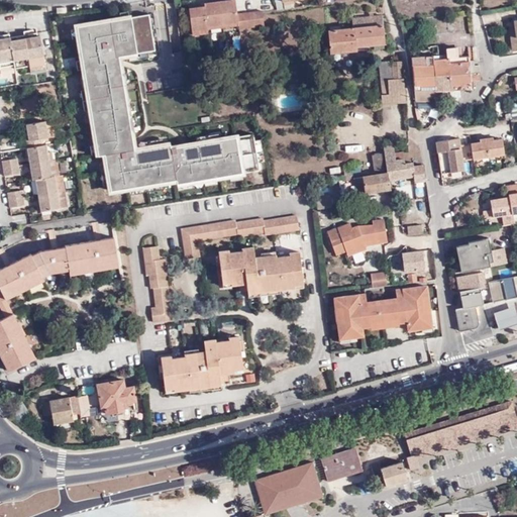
[(204,7),(194,8),(189,9),(192,35),(208,33),(207,27),(238,23),(238,28),(264,25),(262,10),(236,13),(234,0),(231,0),(224,1),(213,2),(204,4),(204,7)]
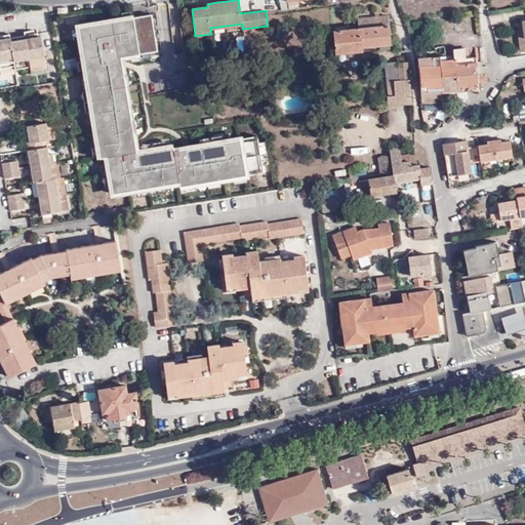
[(357,29),(334,31),(335,50),(335,53),(361,51),(360,47),(390,44),(388,15),(357,18),(357,29)]
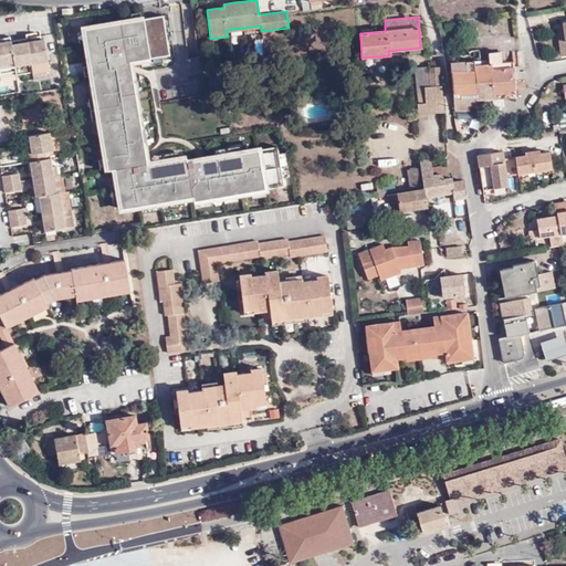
[(41,40),(40,37),(40,32),(25,35),(27,39),(11,41),(10,38),(0,39),(0,75),(0,76),(0,74),(16,72),(16,75),(32,73),(32,74),(49,72),(48,60),(42,61),(41,56),(46,56),(45,48),(42,48),(41,40)]
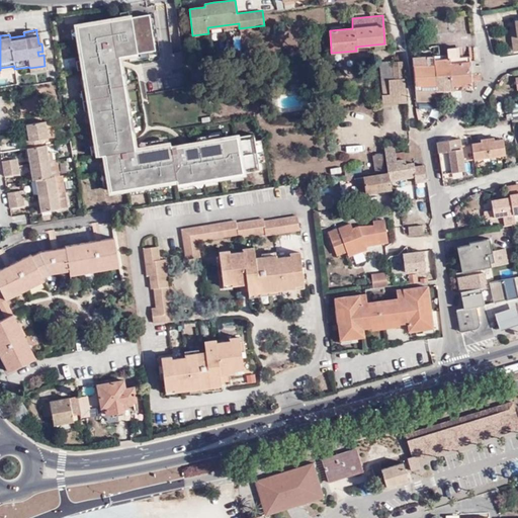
[(456,48),(448,49),(448,59),(457,58),(456,48)]
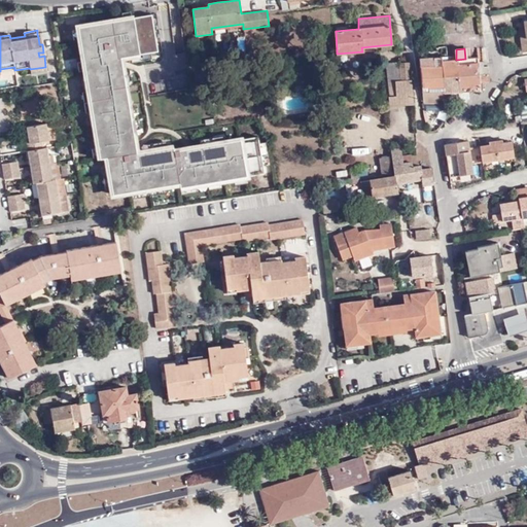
[(448,60),(448,57),(420,59),(423,103),(437,103),(437,98),(451,98),(451,97),(451,92),(444,93),(444,91),(444,85),(446,85),(446,77),(443,77),(443,61),(448,60)]
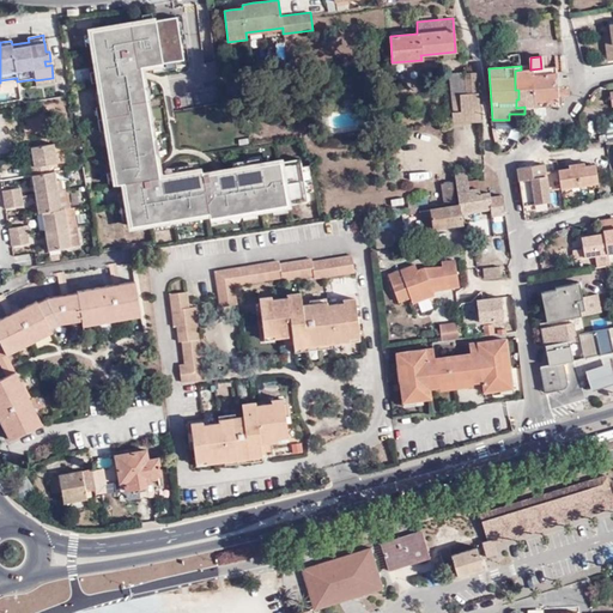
[(545,103),(558,102),(558,96),(569,95),(566,78),(556,78),(556,67),(541,68),(530,70),(521,70),(515,71),(515,90),(519,90),(519,99),(516,99),(516,105),(525,104),(545,103)]
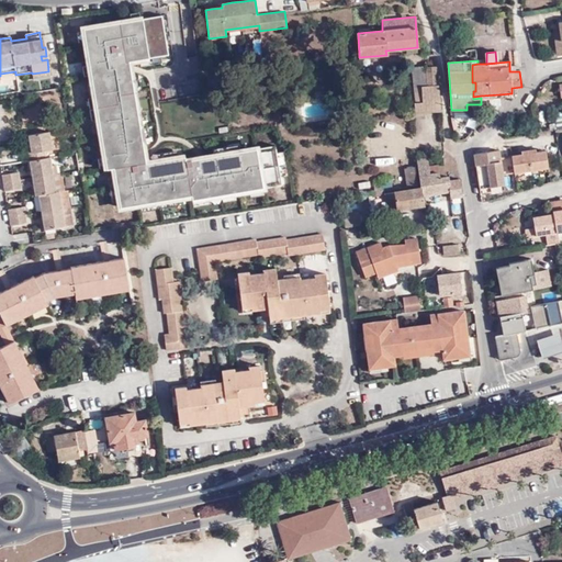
[(412,67),(414,87),(426,87),(425,66),(412,67)]
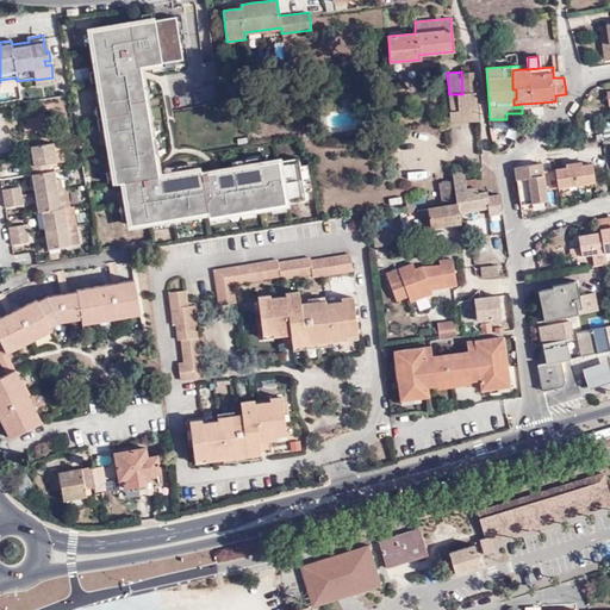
[(478,122),(478,120),(474,72),(461,72),(462,94),(449,94),(450,112),(449,112),(449,123),(478,122)]
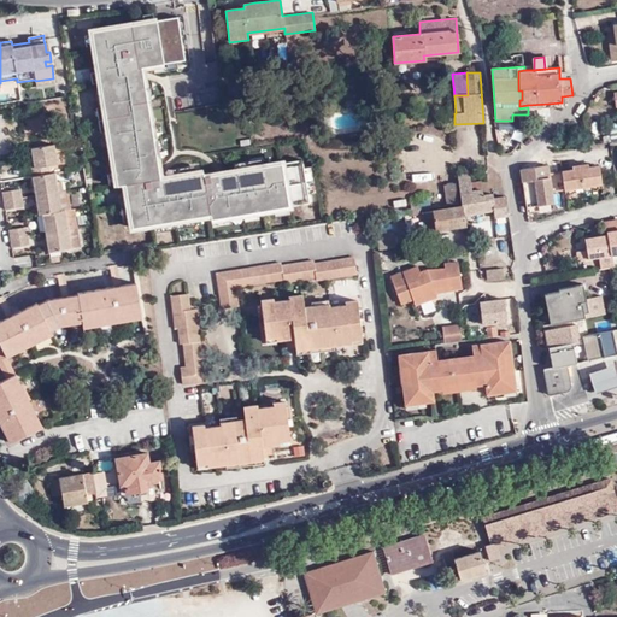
[(418,122),(418,112),(403,112),(404,123),(418,122)]
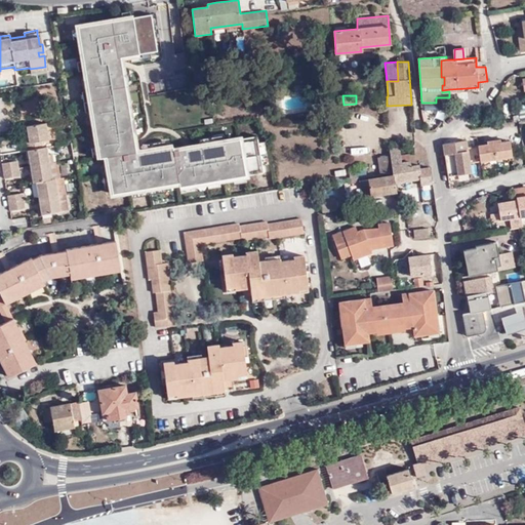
[(49,140),(46,123),(27,126),(29,136),(29,142),(27,143),(28,151),(42,148),(41,140),(49,140)]
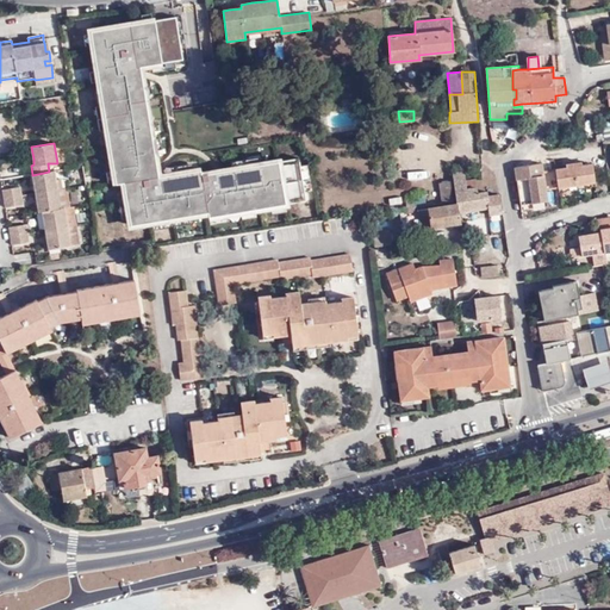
[(541,163),(529,166),(515,167),(522,204),(547,200),(541,163)]
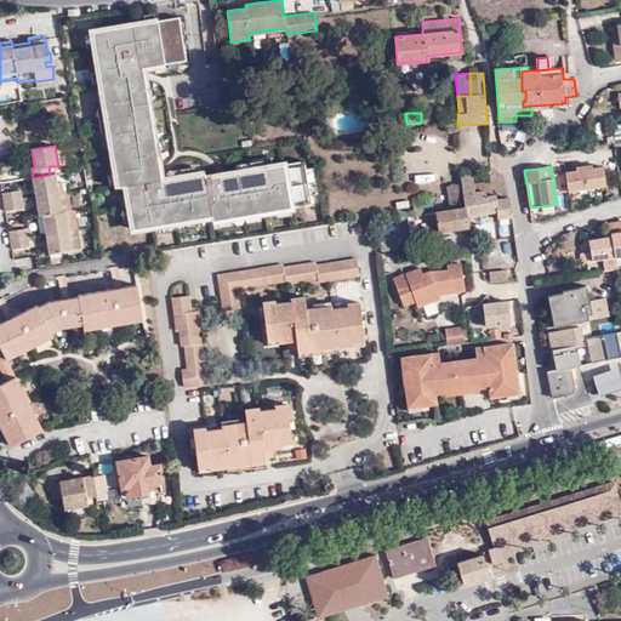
[(565,174),(568,189),(605,184),(603,167),(592,169),(575,171),(565,174)]
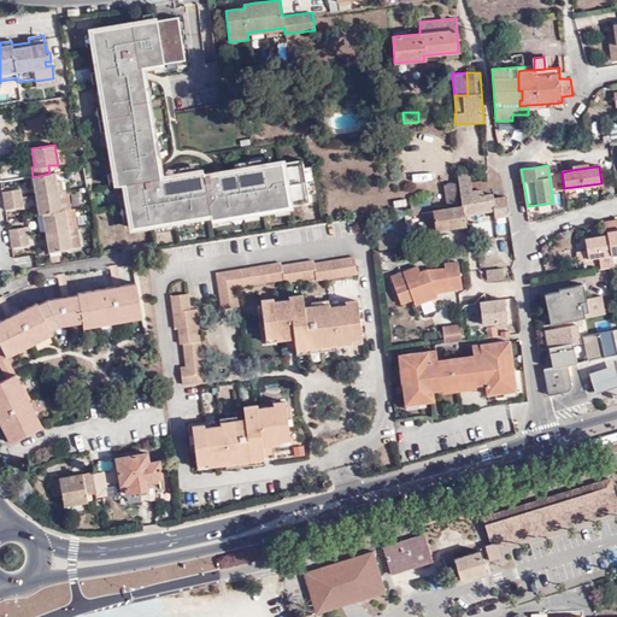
[(54,174),(50,174),(33,177),(36,195),(57,192),(56,182),(54,174)]
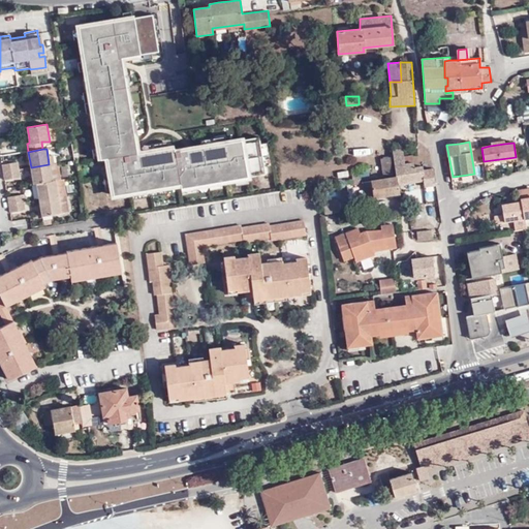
[(392,150),(396,170),(402,170),(401,166),(404,166),(404,163),(403,155),(403,149),(392,150)]
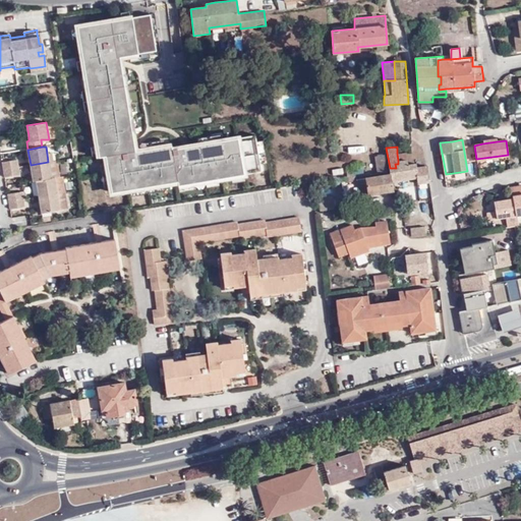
[(398,161),(407,161),(406,155),(406,153),(397,153),(398,161)]
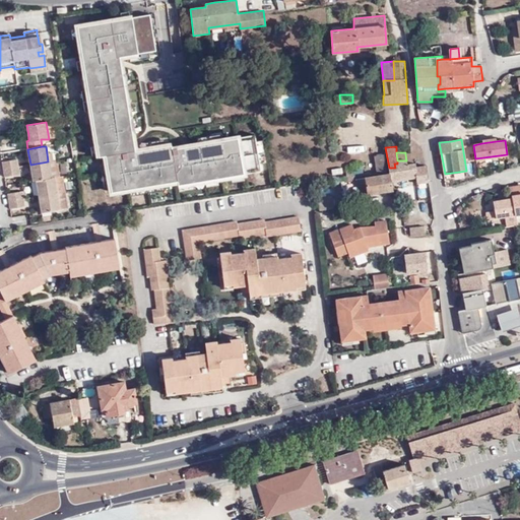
[(374,155),(377,174),(386,172),(383,154),(374,155)]
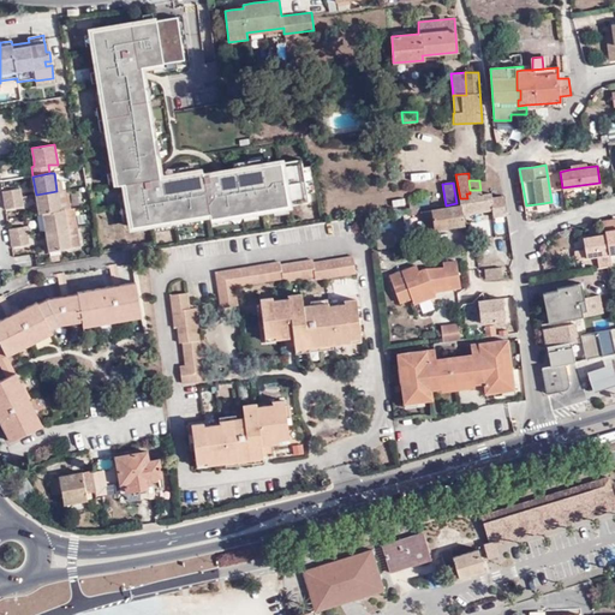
[(21,189),(3,192),(4,201),(22,197),(21,189)]
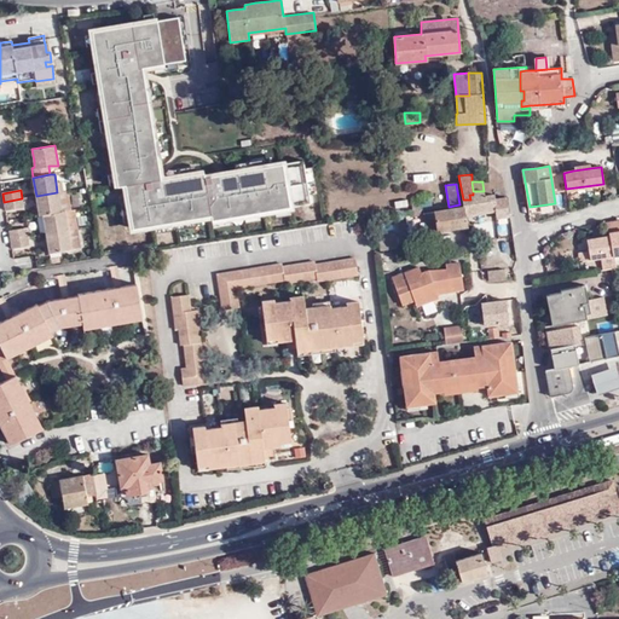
[(496,218),(509,217),(507,197),(495,198),(495,195),(485,196),(484,191),(473,191),(473,195),(469,195),(470,200),(463,200),(464,207),(466,215),(495,212),(496,218)]
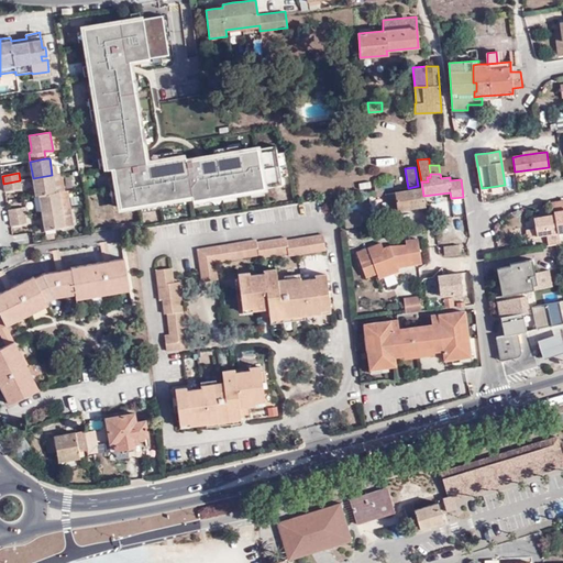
[(35,196),(39,195),(55,192),(54,185),(52,175),(33,178),(35,196)]
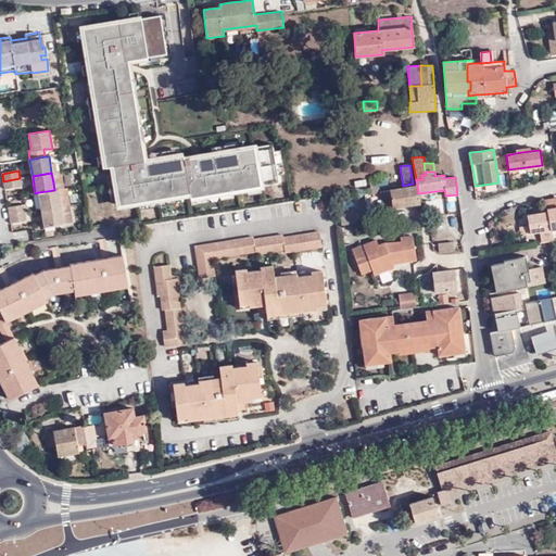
[(21,187),(20,178),(3,181),(4,189),(21,187)]
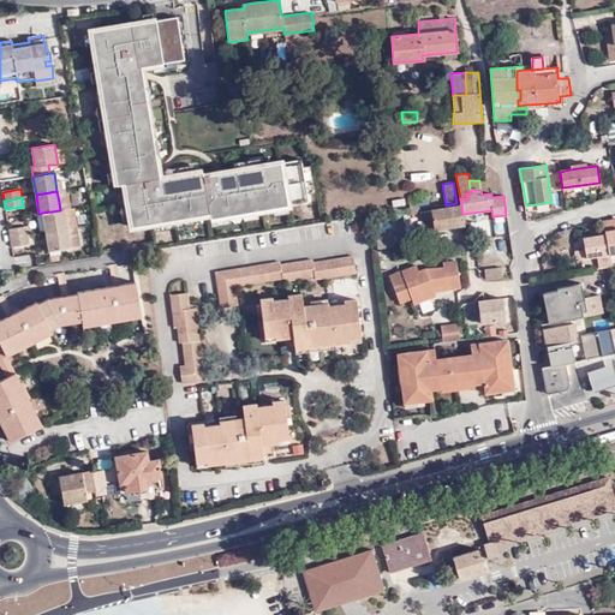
[(464,224),(463,214),(461,206),(422,212),(424,231),(464,224)]
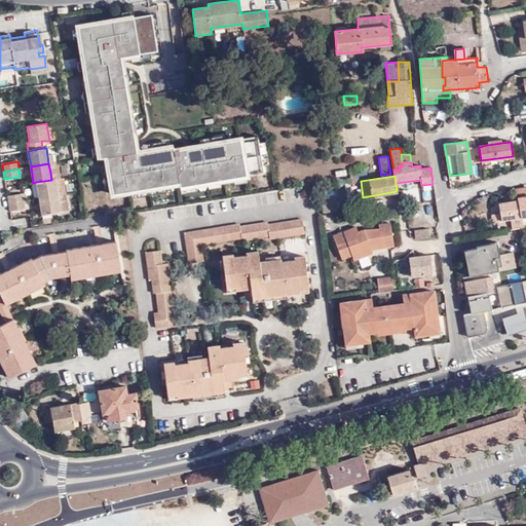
[(54,179),(58,196),(62,195),(65,194),(62,178),(54,179)]
